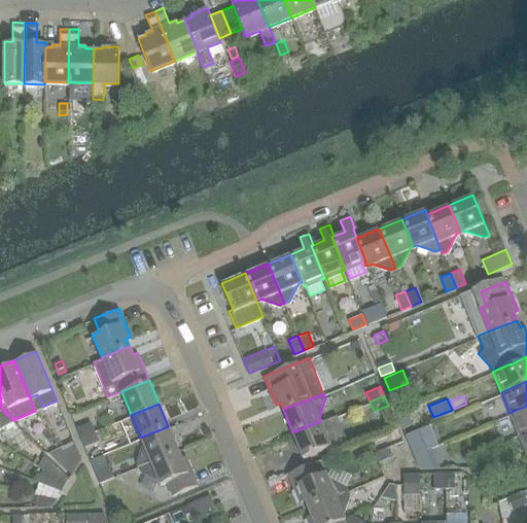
[(0,427),(13,420),(1,409),(2,409),(0,406),(0,427)]
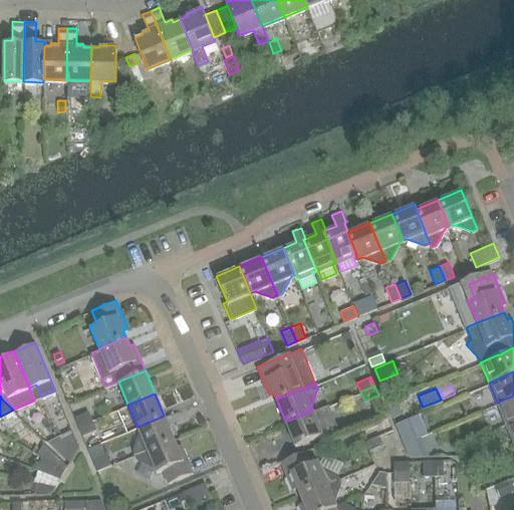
[(506,423),(513,419),(513,396),(497,403),(506,423)]
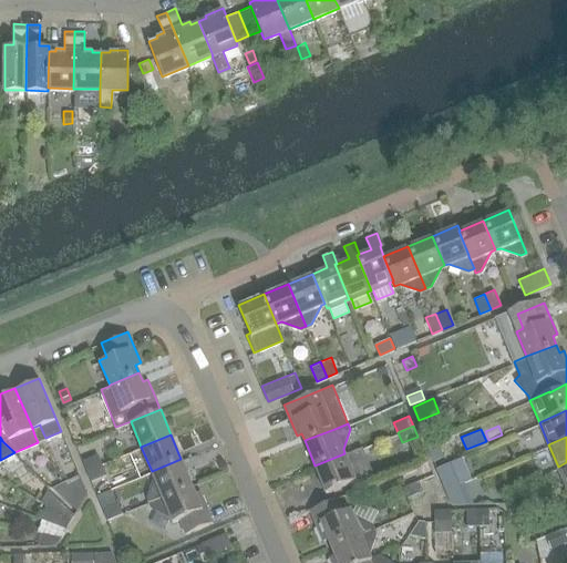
[(356,479),(373,471),(362,447),(358,448),(344,453),(315,466),(326,491),(356,479)]
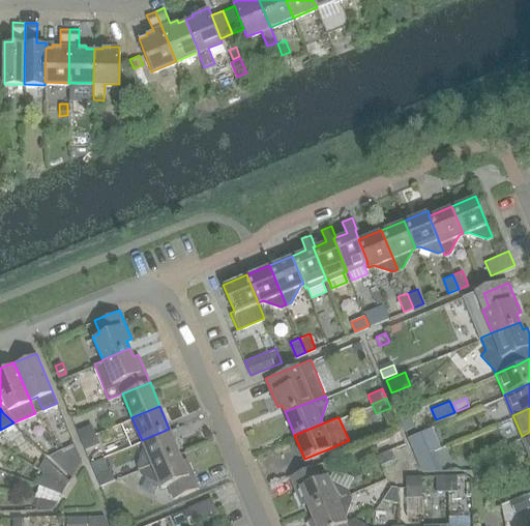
[(91,422),(77,429),(81,438),(95,433),(91,422)]
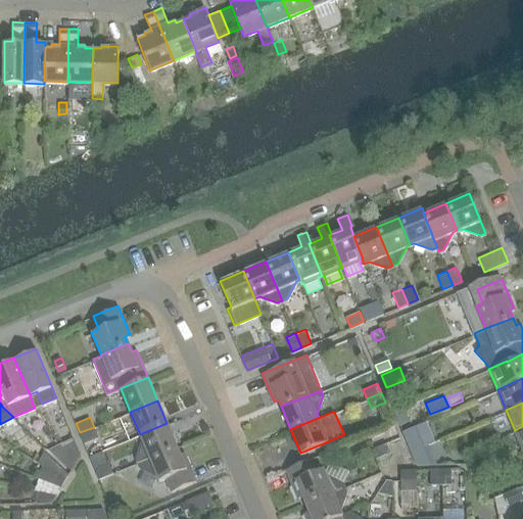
[(402,429),(401,429),(410,450),(428,442),(420,422),(402,429)]
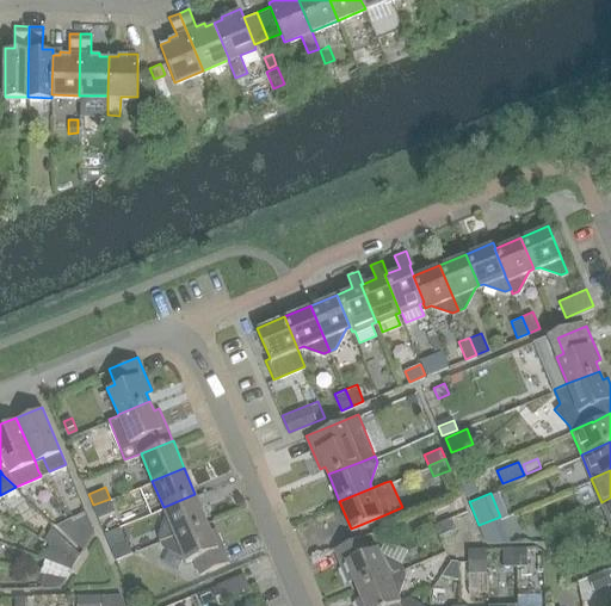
[(158,533),(160,539),(207,521),(195,494),(164,507),(165,512),(158,533)]
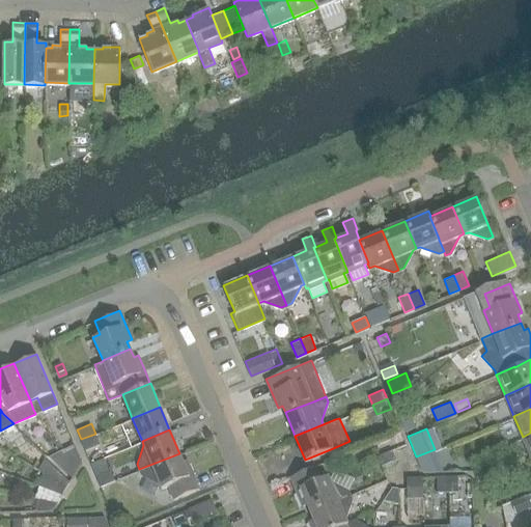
[(95,434),(81,439),(85,449),(100,443),(95,434)]
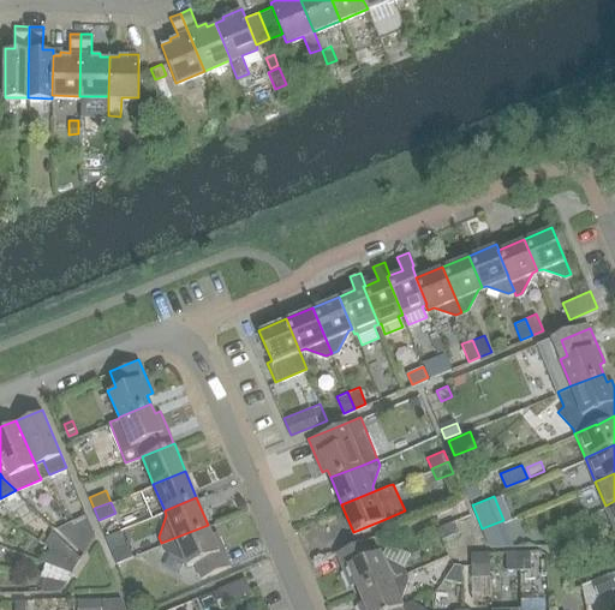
[(85,513),(71,520),(88,544),(94,533),(85,513)]
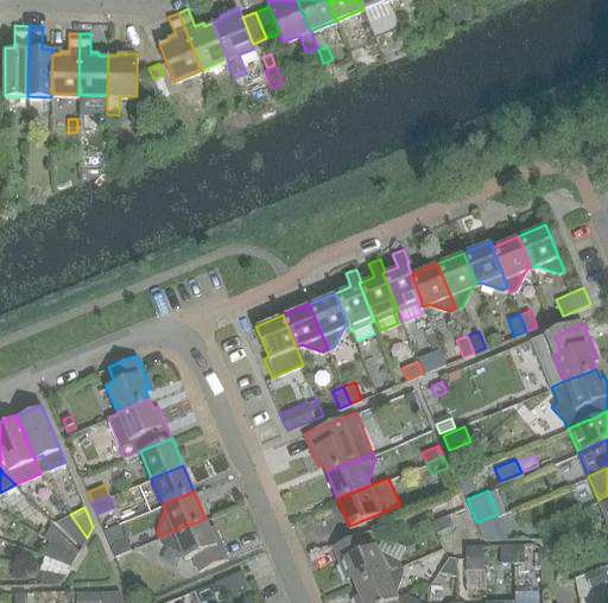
[(431,520),(436,531),(453,525),(448,513),(431,520)]
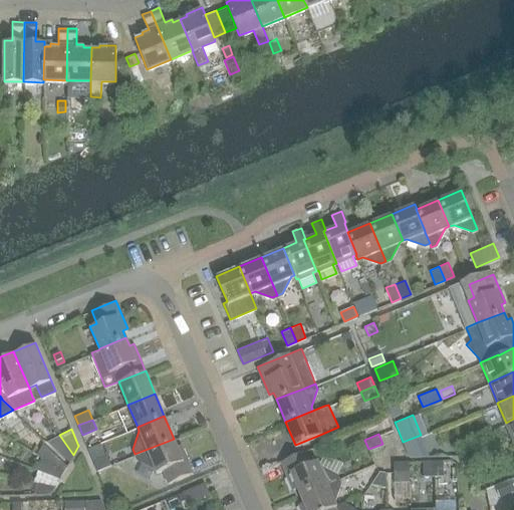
[(59,435),(47,440),(69,460),(69,461),(73,455),(59,435)]
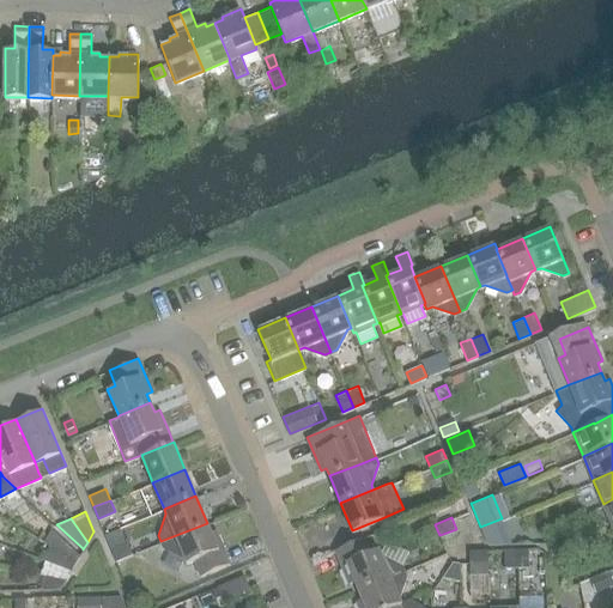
[(502,518),(480,527),(486,543),(511,542),(502,518)]
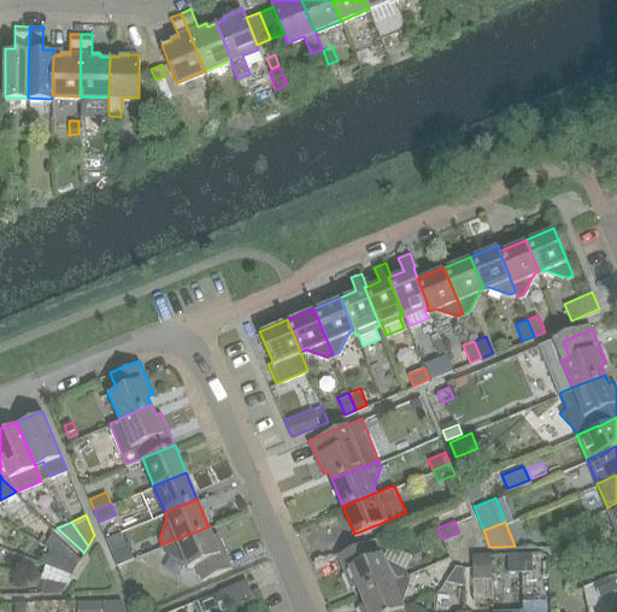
[(201,577),(231,565),(217,531),(211,534),(209,527),(162,545),(164,551),(186,562),(187,566),(195,563),(201,577)]
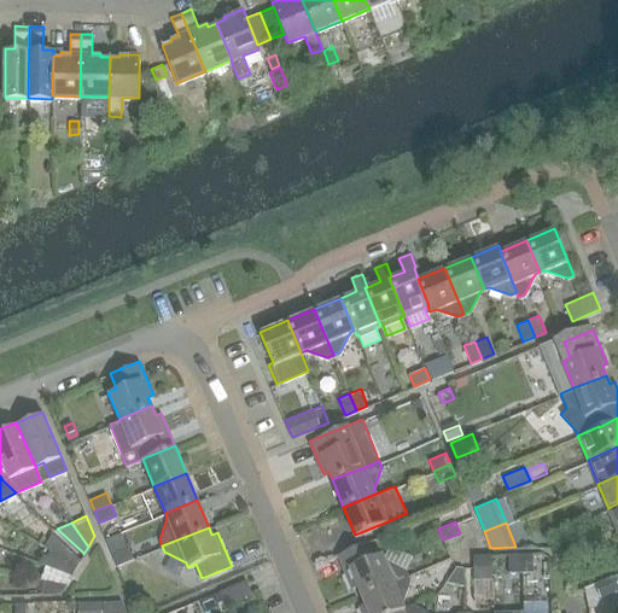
[(52,531),(44,544),(76,565),(81,559),(80,558),(52,531)]
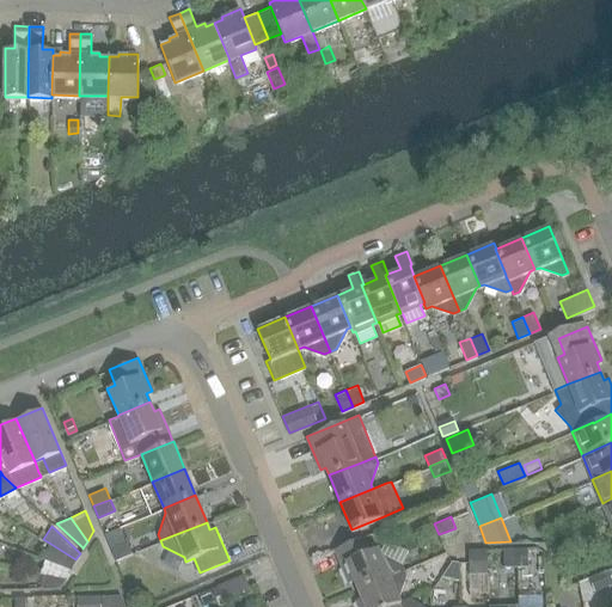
[(118,527),(104,533),(110,547),(124,541),(118,527)]
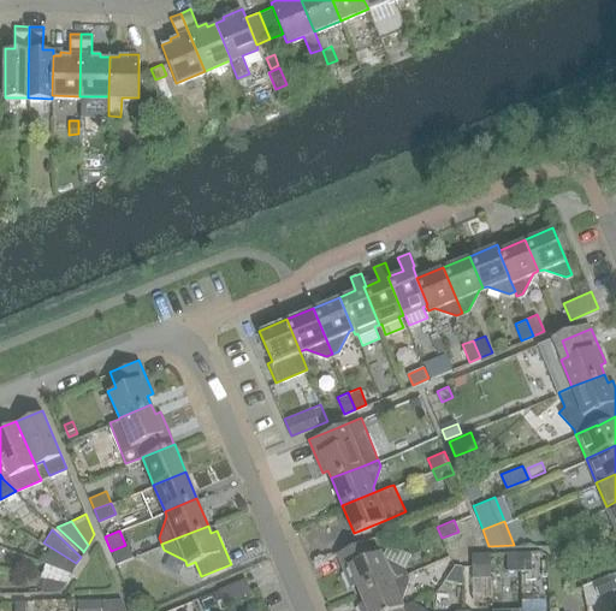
[(366,539),(336,551),(350,585),(356,582),(360,592),(406,573),(403,567),(383,556),(380,551),(372,555),(366,539)]
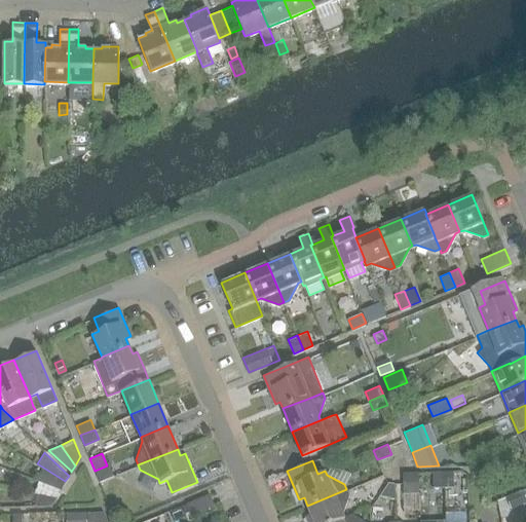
[(107,465),(95,471),(99,481),(113,475),(109,464),(107,465)]
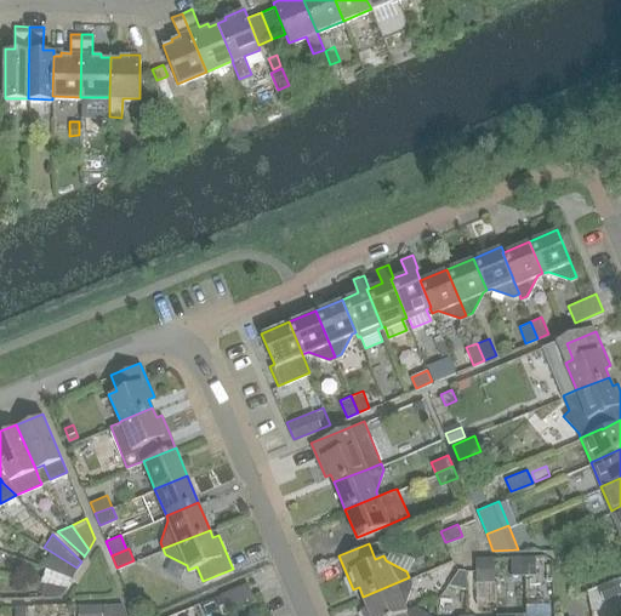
[(77,568),(52,552),(46,566),(72,576),(77,568)]
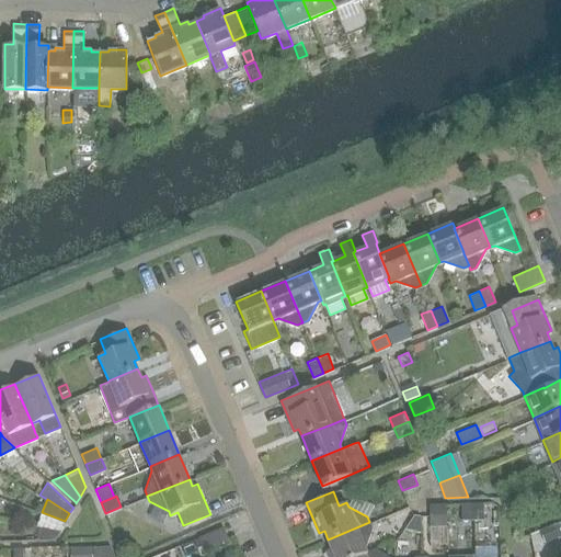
[(472,518),(471,501),(461,502),(461,519),(472,518)]
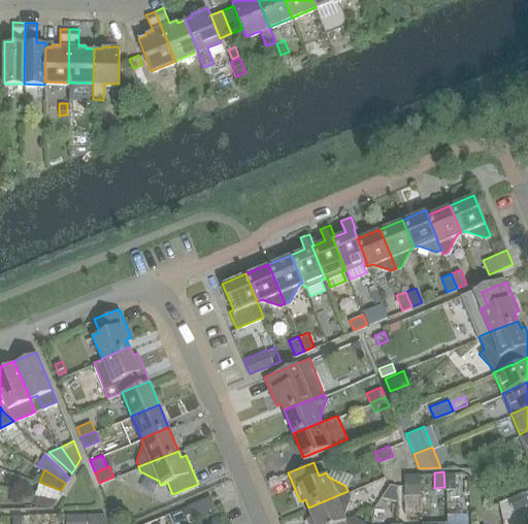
[(455,471),(443,471),(444,487),(455,487),(455,471)]
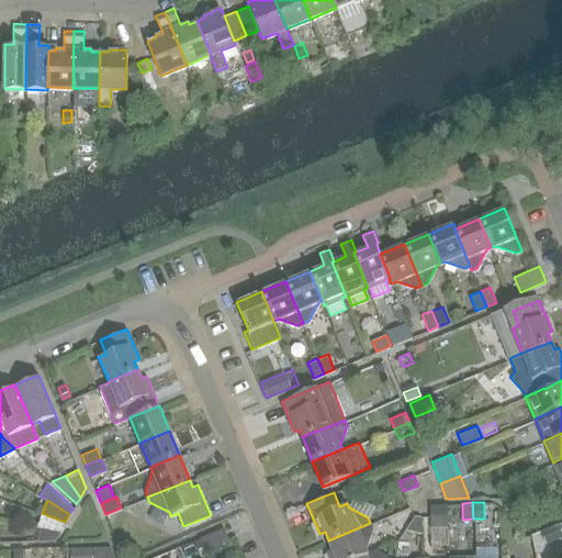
[(430,504),(430,515),(447,514),(447,503),(430,504)]
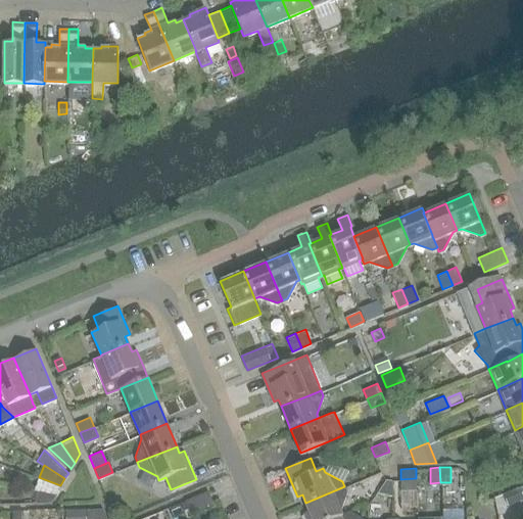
[(392,494),(392,479),(386,478),(386,479),(377,491),(392,494)]
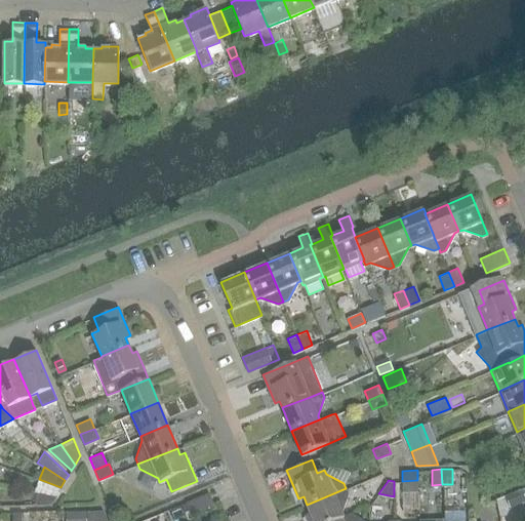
[(402,481),(402,491),(417,490),(417,480),(402,481)]
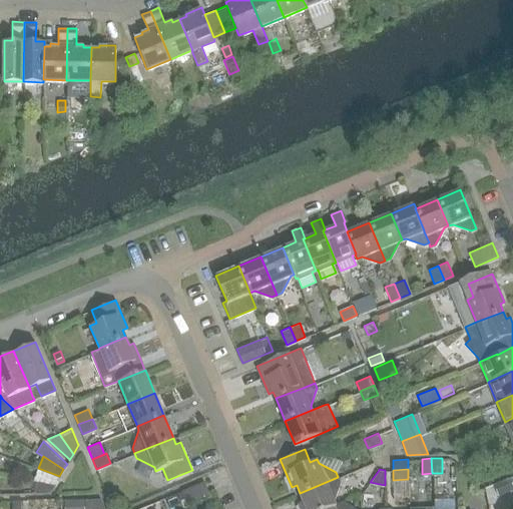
[(298,502),(301,508),(321,508),(335,503),(334,500),(340,481),(338,477),(300,493),(303,500),(298,502)]
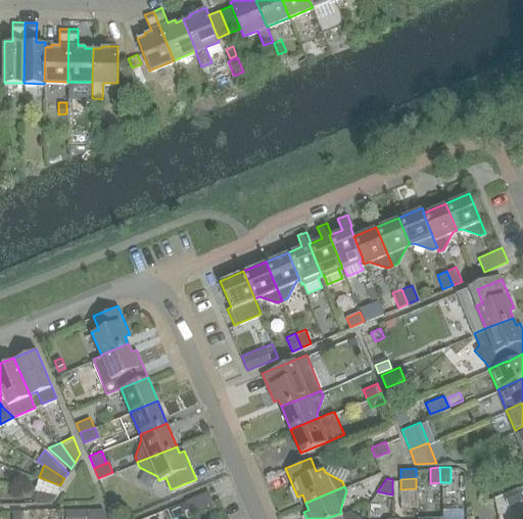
[(35,502),(51,502),(55,493),(55,492),(37,489),(35,502)]
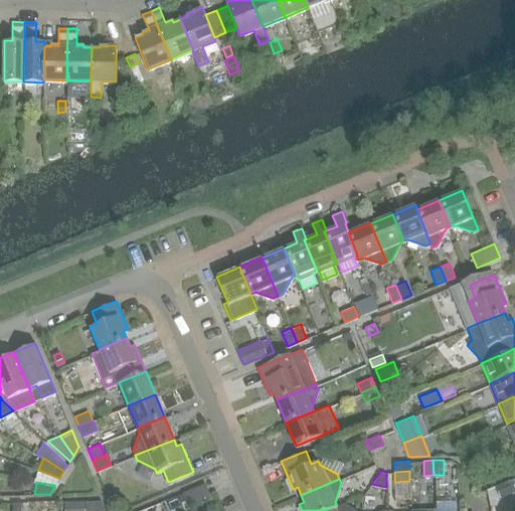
[(205,482),(182,491),(189,506),(211,497),(205,482)]
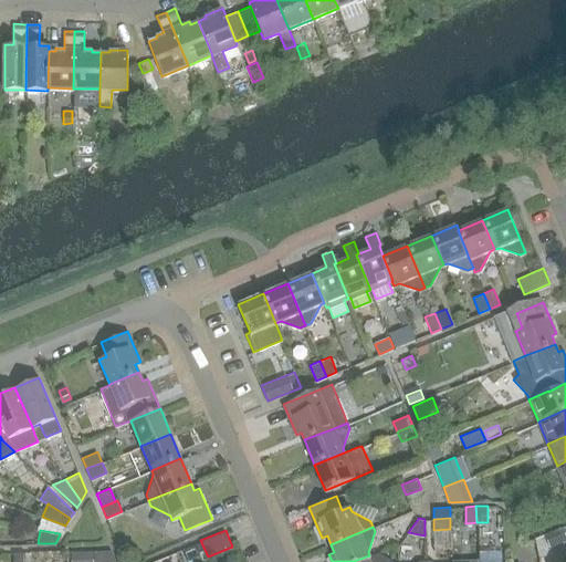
[(93,550),(71,550),(71,561),(93,561),(93,550)]
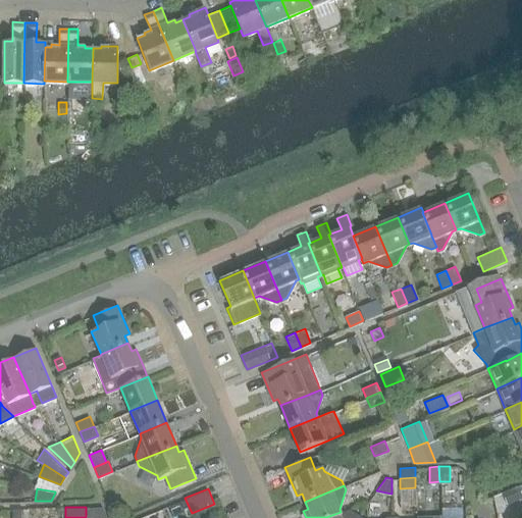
[(107,517),(103,507),(86,507),(86,517),(107,517)]
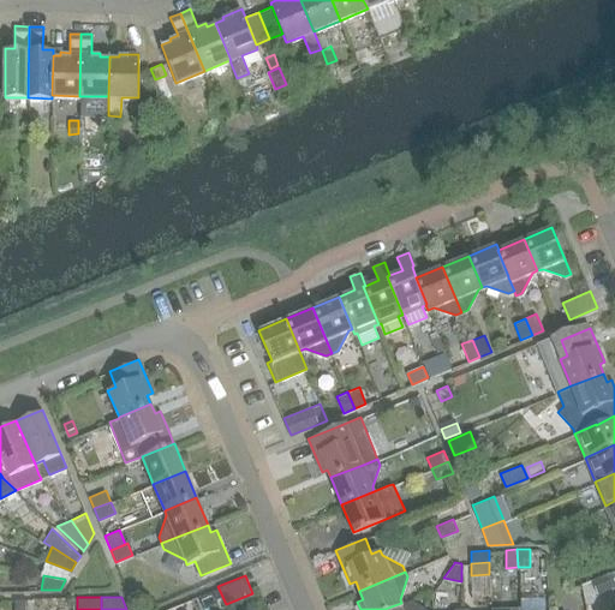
[(27,609),(27,598),(15,599),(15,609),(27,609)]
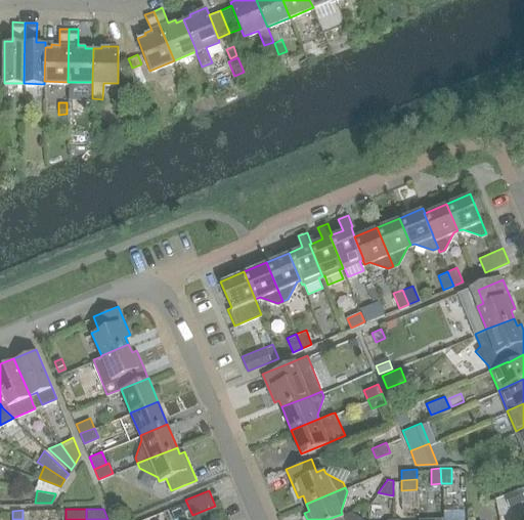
[(357,519),(360,517),(351,511),(342,514),(328,519),(357,519)]
